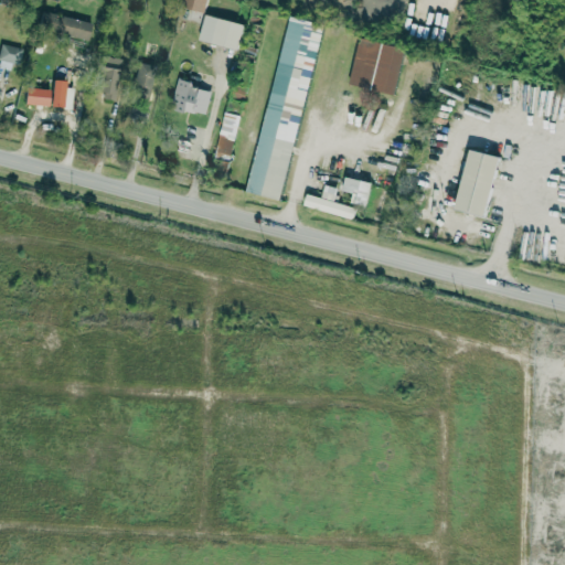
[(205,0),(182,0),(181,7),(203,12),(205,0)]
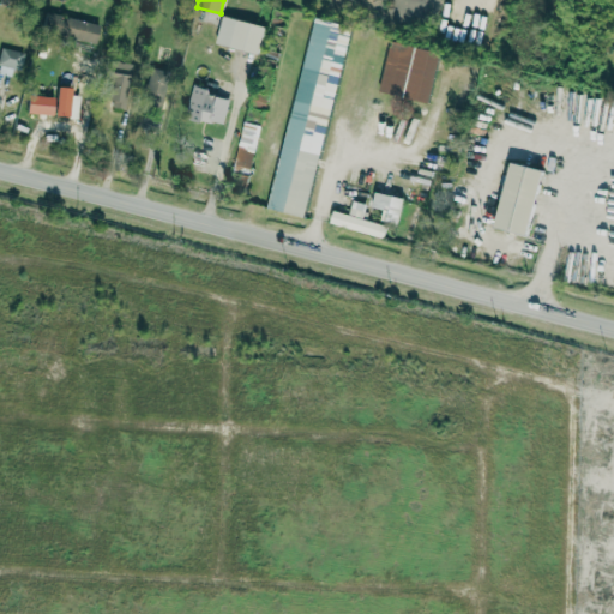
[(94,44),(98,24),(44,12),(40,32),(94,44)]
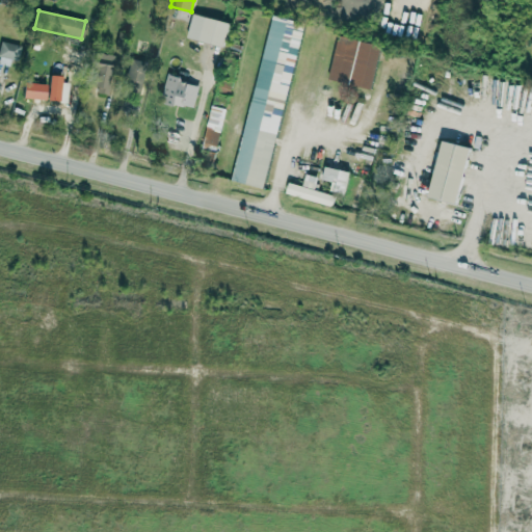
[(186,36),(223,46),(229,22),(192,12),(186,36)]
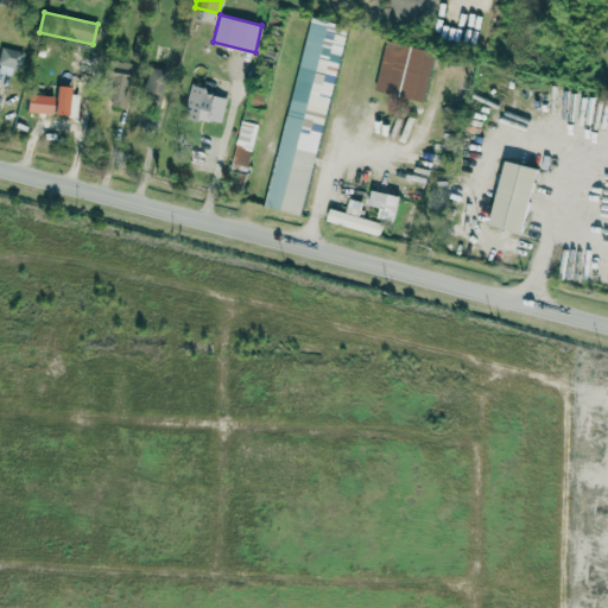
[(265,207),(302,215),(347,25),(309,17),(265,207)]
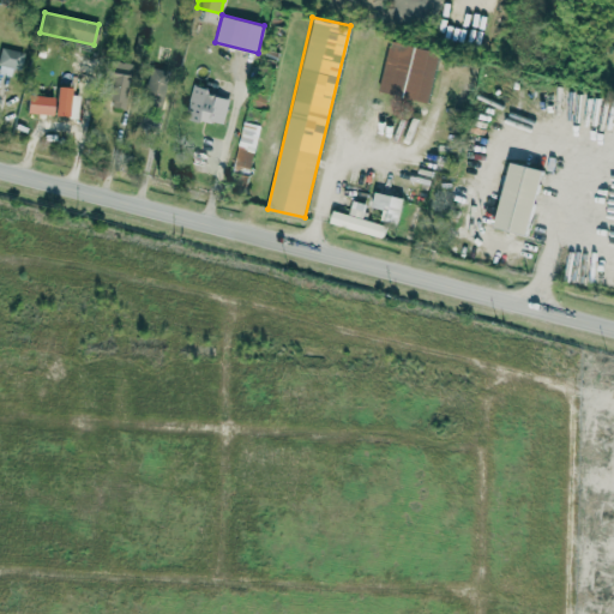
[(428,102),(439,50),(389,41),(378,92),(428,102)]
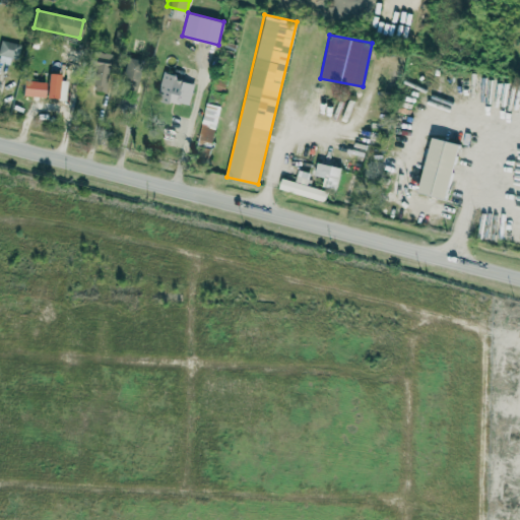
[(0,62),(12,66),(19,45),(2,40),(0,46),(0,62)]
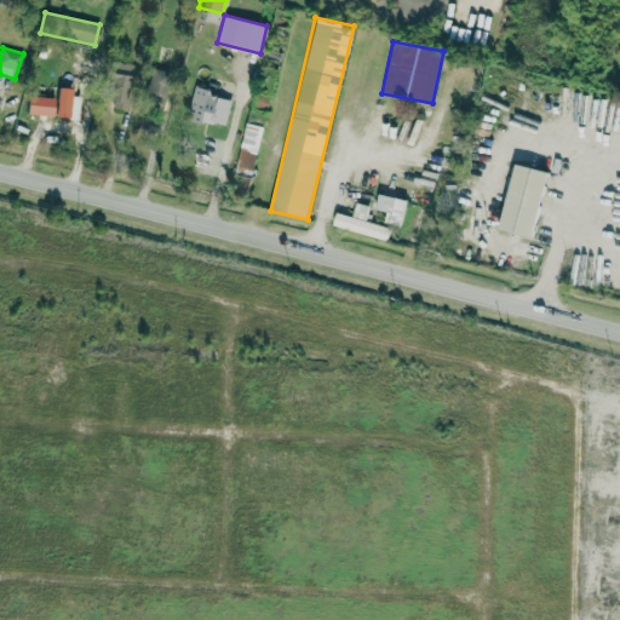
[(124,103),(130,64),(112,62),(105,101),(124,103)]
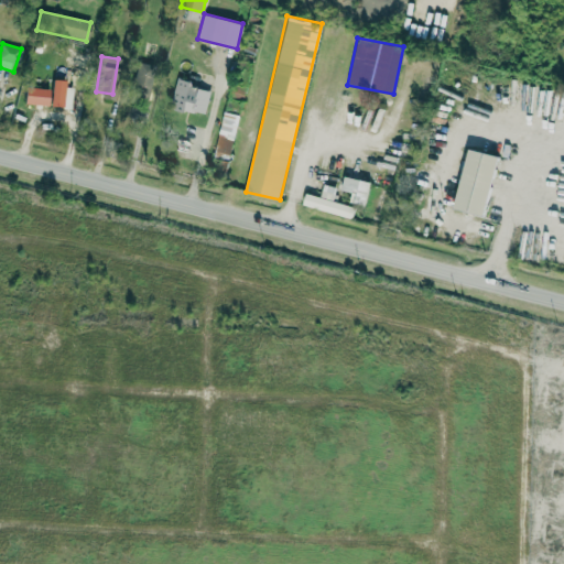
[(129,97),(145,101),(154,66),(138,62),(129,97)]
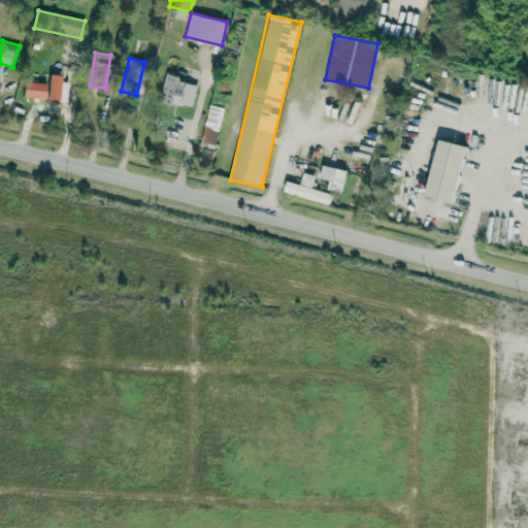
[(191,107),(197,86),(176,79),(177,75),(167,72),(159,98),(191,107)]
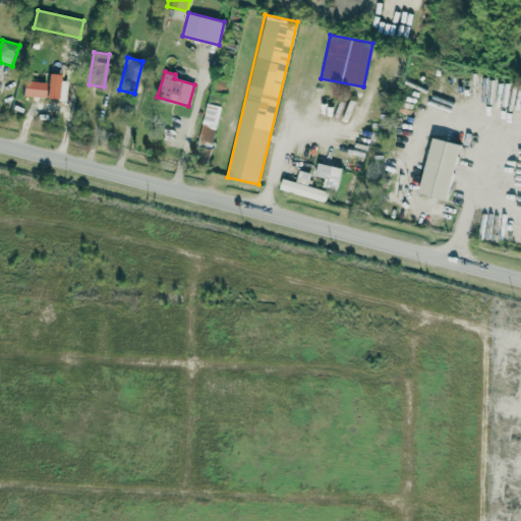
[(21,95),(45,98),(57,99),(60,74),(47,72),(46,82),(23,79),(21,95)]
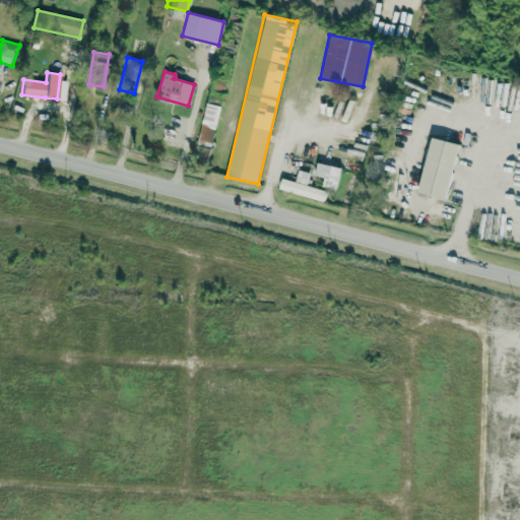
[(196,143),(210,147),(220,106),(206,103),(196,143)]
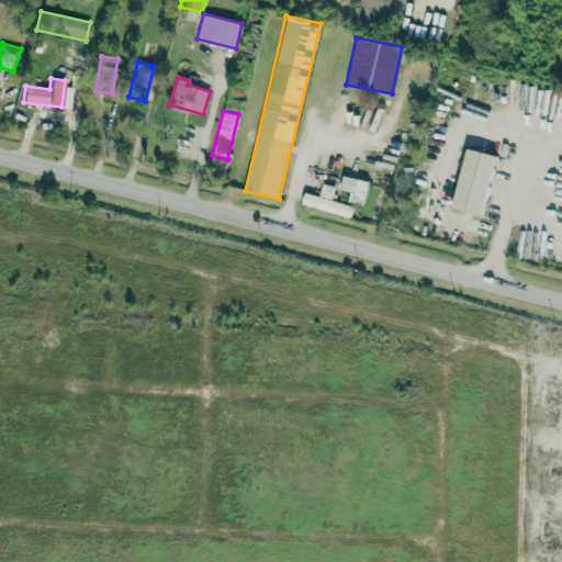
[(451,206),(481,214),(496,155),(467,148),(451,206)]
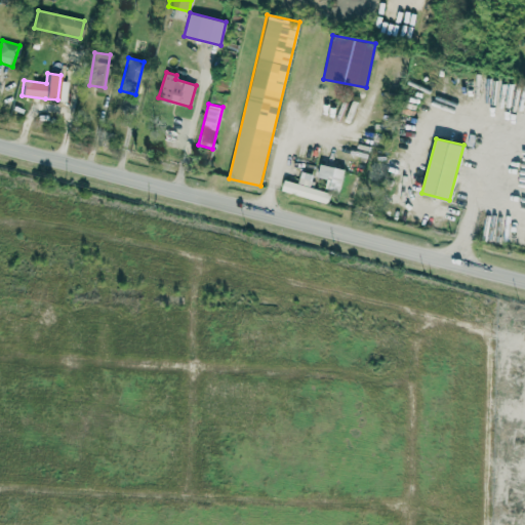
[(339,191),(344,168),(320,164),(317,176),(326,177),(325,188),(339,191)]
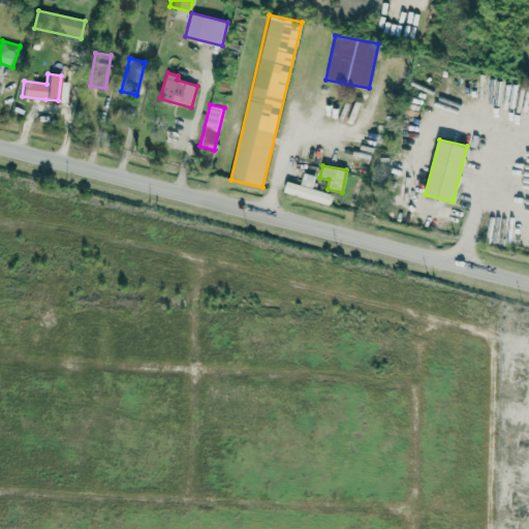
[(283,192),(330,205),(333,194),(311,188),(315,176),(303,173),(300,185),(286,181),(283,192)]
